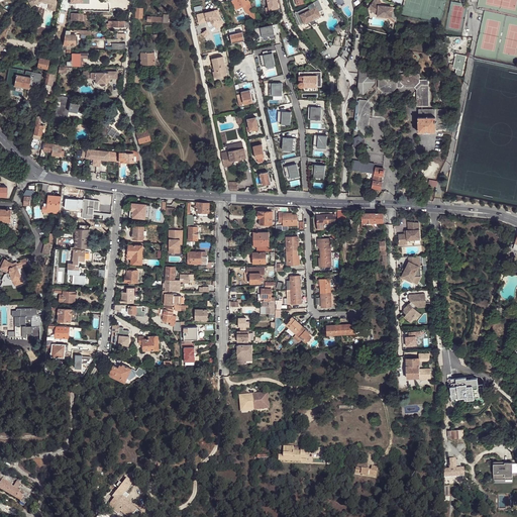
[(7,14),(8,14),(15,4),(19,0),(12,0),(11,1),(10,0),(8,3),(9,5),(4,10),(4,11),(7,14)]
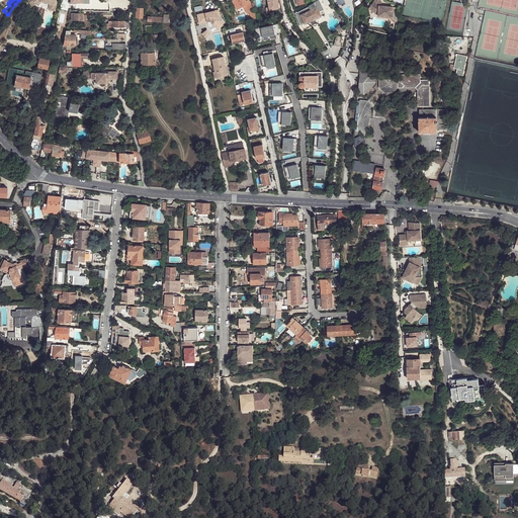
[(33,0),(35,3),(40,0),(51,2),(49,8),(55,9),(57,2),(56,2),(56,0),(33,0)]
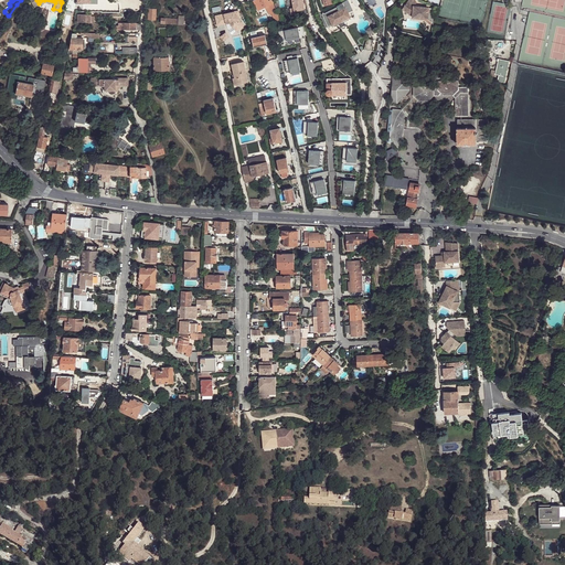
[(266,4),(268,3),(267,1),(266,0),(258,0),(255,2),(259,12),(266,9),(267,8),(266,4)]
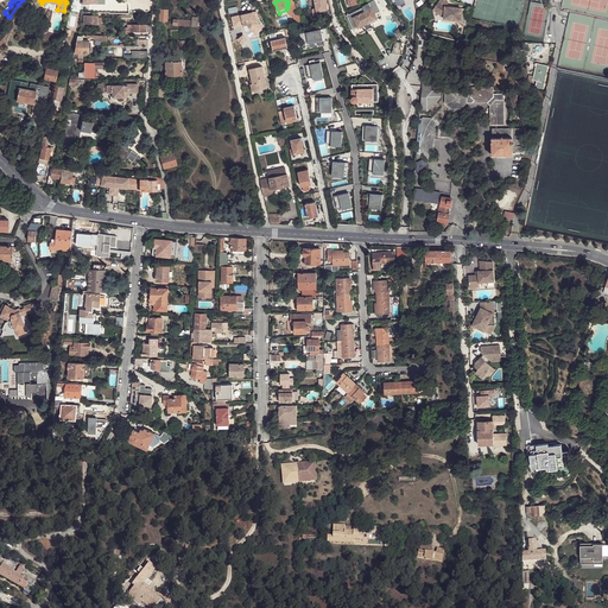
[(314,0),(316,10),(312,11),(314,18),(316,17),(321,16),(321,12),(327,11),(324,0),(314,0)]
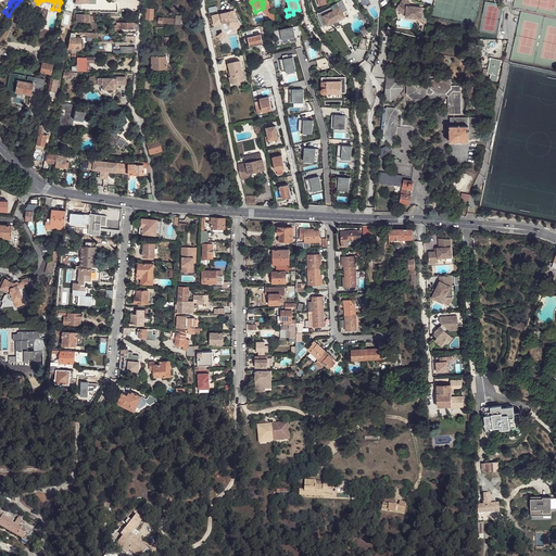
[(318,17),(321,27),(327,24),(329,26),(333,24),(335,27),(340,25),(338,22),(342,20),(343,16),(342,12),(346,10),(341,0),(340,0),(330,7),(331,8),(321,12),(319,13),(318,12),(317,14),(318,17)]
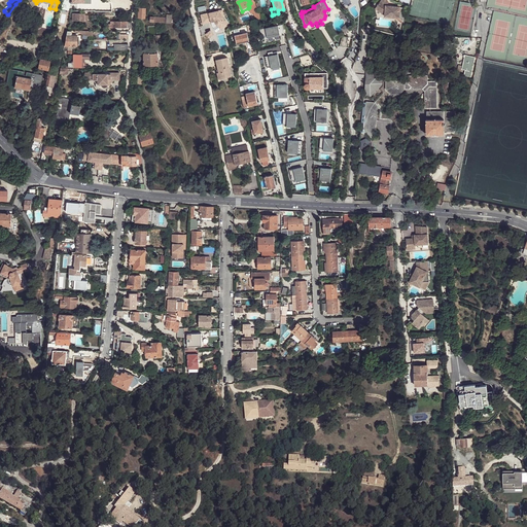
[(382,0),(376,9),(381,12),(382,9),(386,11),(385,15),(385,18),(398,20),(399,8),(386,7),(388,4),(382,0)]
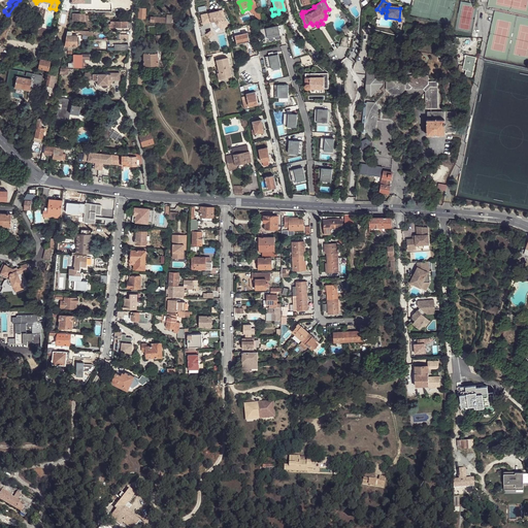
[(254,2),(251,3),(249,4),(250,7),(251,8),(252,8),(255,13),(260,24),(265,22),(262,15),(260,12),(254,2)]
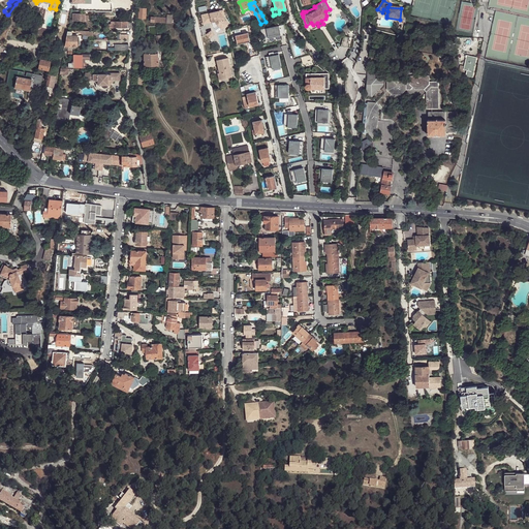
[(209,14),(211,23),(212,24),(215,29),(218,27),(221,30),(227,24),(222,18),(224,17),(222,10),(209,14)]
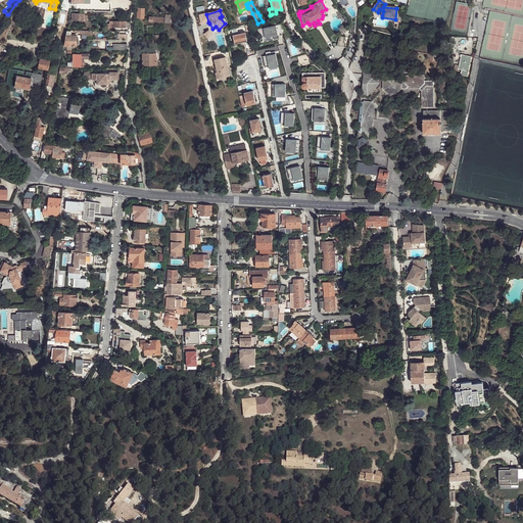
[(201,25),(207,22),(204,15),(199,16),(201,25)]
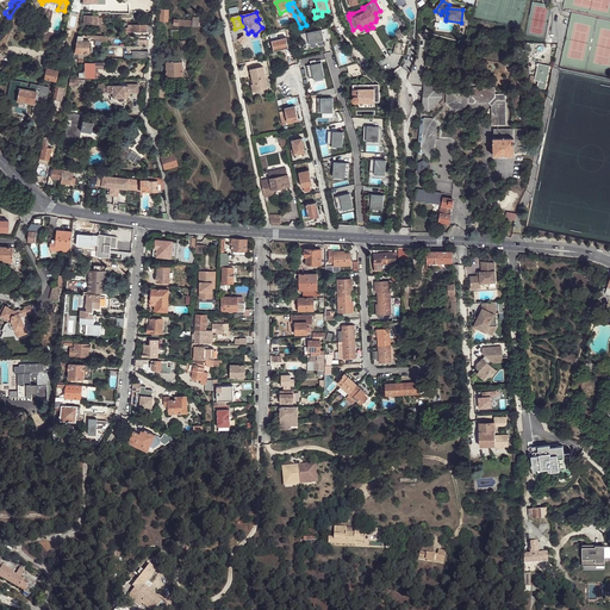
[(319,48),(318,50),(331,57),(337,45),(318,35),(313,45),(319,48)]
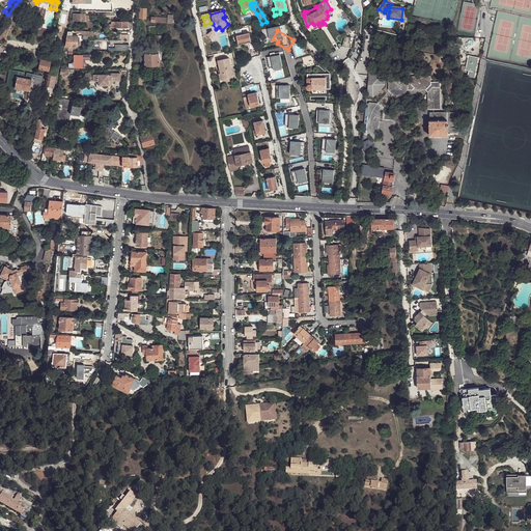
[(242,34),(236,36),(239,45),(251,43),(249,33),(242,34)]
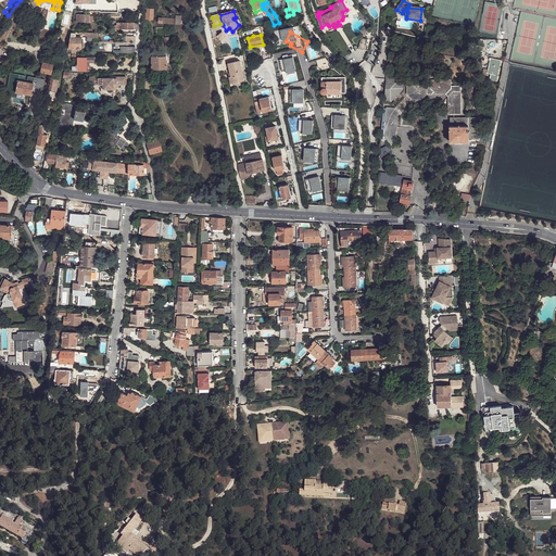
[(71,37),(68,48),(81,48),(81,37),(75,37),(71,37)]
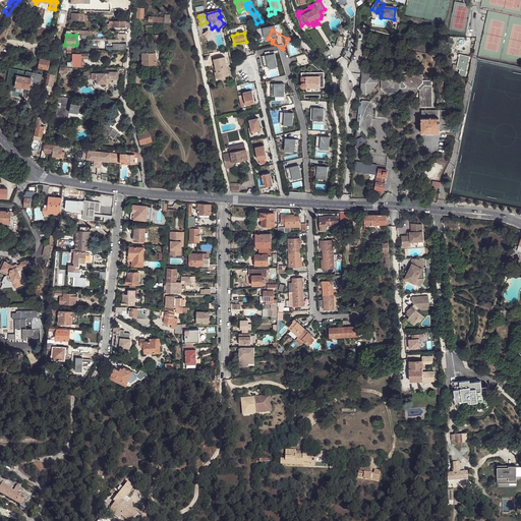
[(338,36),(335,46),(341,48),(344,38),(338,36)]
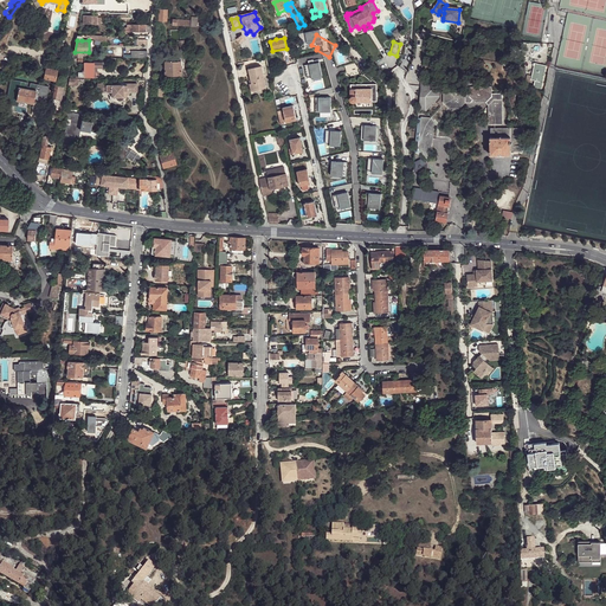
[(95,62),(85,62),(85,71),(79,71),(79,76),(94,77),(101,77),(101,73),(96,73),(97,71),(98,71),(98,68),(104,68),(104,62),(95,62)]
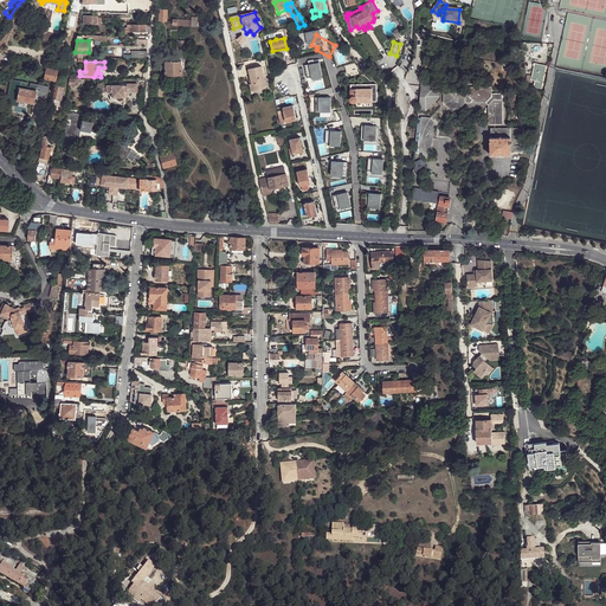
[(179,62),(168,62),(166,62),(166,75),(182,76),(182,62),(179,62)]
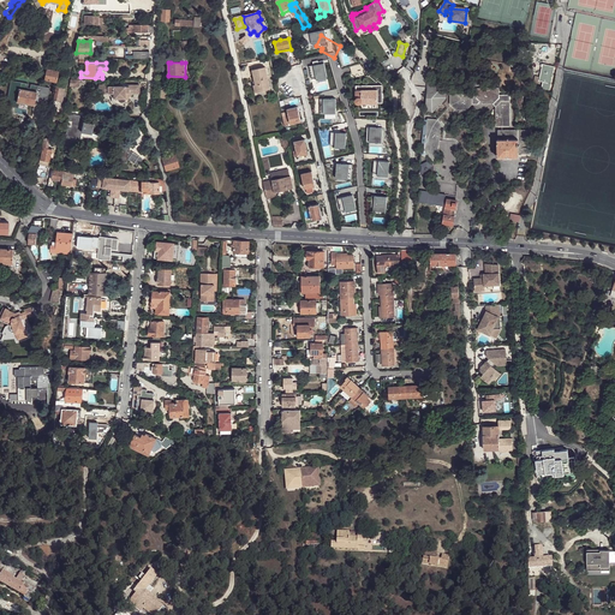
[(47,69),(45,78),(55,81),(58,71),(59,69),(59,66),(55,66),(55,65),(53,65),(52,69),(47,69)]
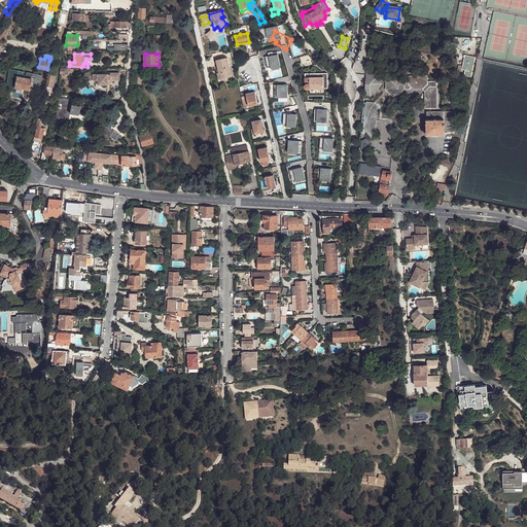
[(466,70),(472,71),(476,57),(471,56),(471,59),(465,58),(464,60),(462,69),(466,70)]
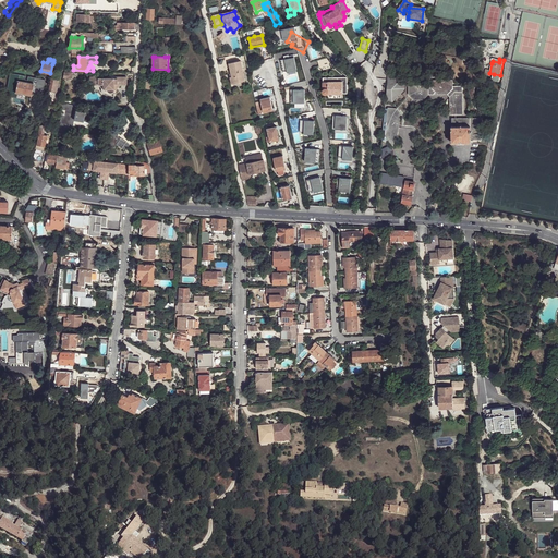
[(230,64),(232,74),(232,79),(234,79),(235,84),(238,83),(245,82),(241,62),(230,64)]
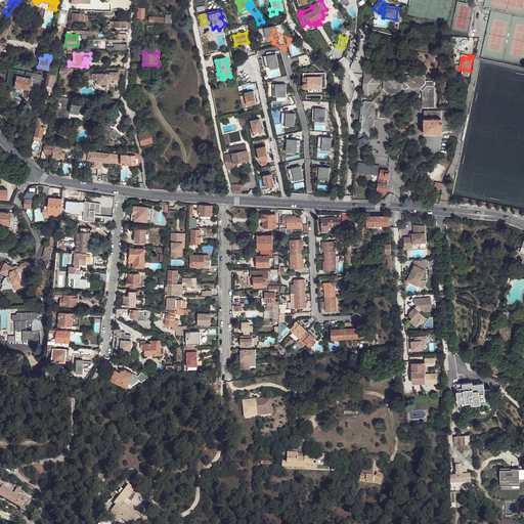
[(10,68),(6,84),(16,86),(39,90),(42,74),(26,71),(25,76),(16,74),(17,69),(10,68)]
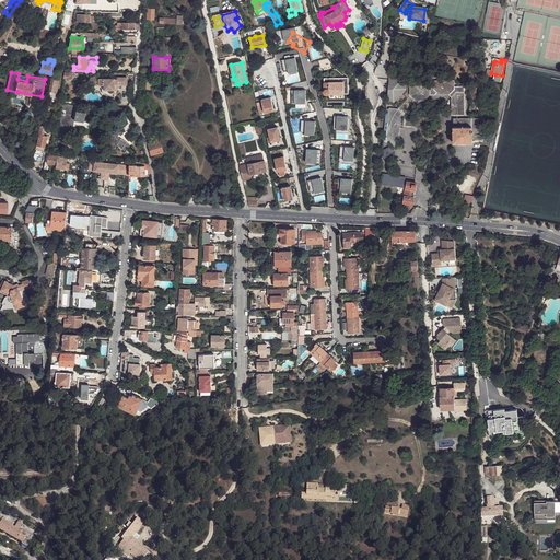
[(387,76),(387,91),(385,105),(394,105),(396,104),(399,106),(405,98),(403,95),(406,92),(406,81),(401,81),(399,80),(398,82),(398,77),(387,76)]
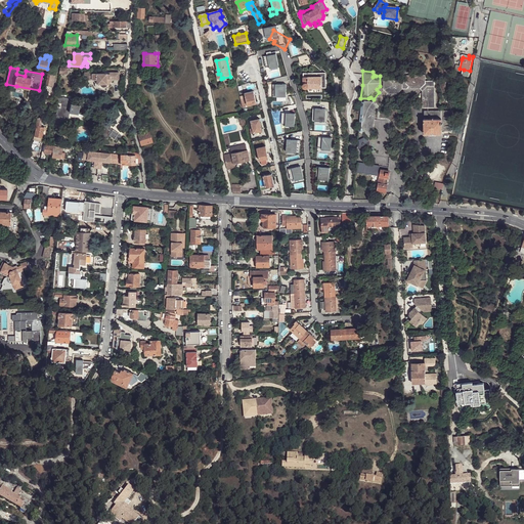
[(111,79),(115,79),(120,79),(120,72),(110,72),(110,73),(90,73),(90,72),(85,72),(85,74),(86,75),(90,75),(90,78),(93,78),(93,79),(95,79),(97,80),(97,83),(101,83),(107,83),(107,80),(111,79)]
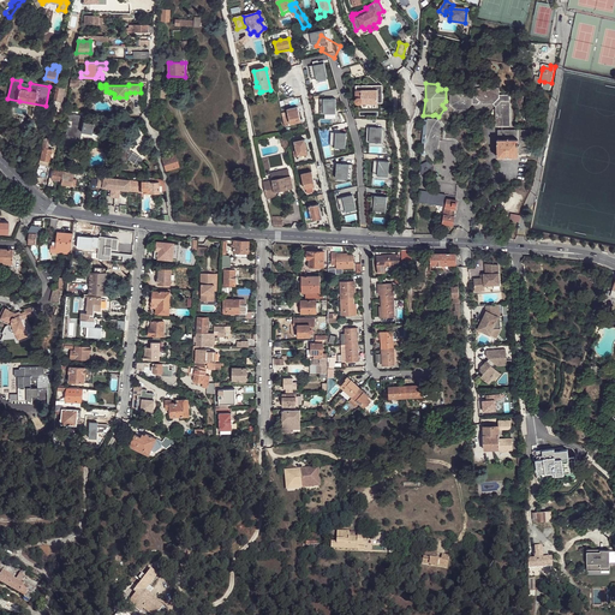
[(58,107),(57,111),(59,112),(61,101),(63,101),(65,87),(55,85),(52,107),(53,106),(58,107)]
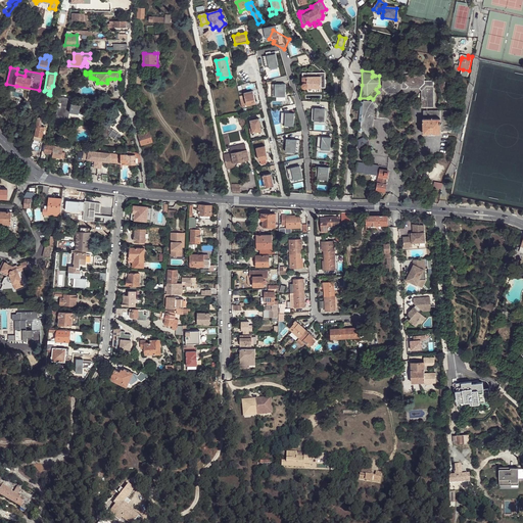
[(413,77),(412,76),(405,76),(403,85),(410,89),(419,89),(420,88),(423,84),(423,81),(423,76),(417,76),(416,77),(416,78),(415,78),(414,78),(413,78),(413,77)]
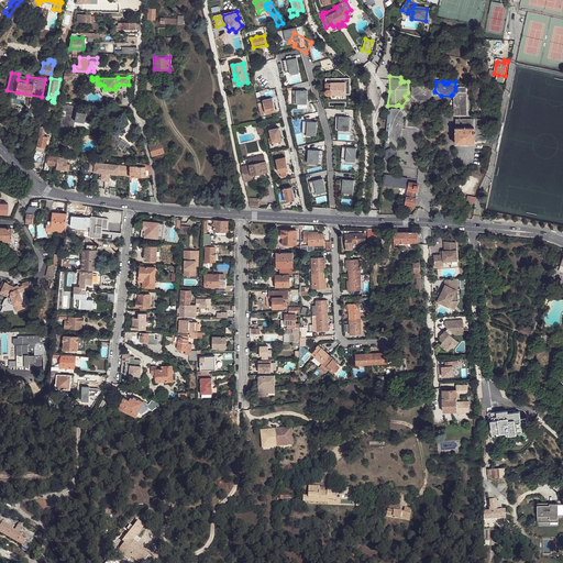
[(324,84),(326,96),(345,95),(344,83),(324,84)]
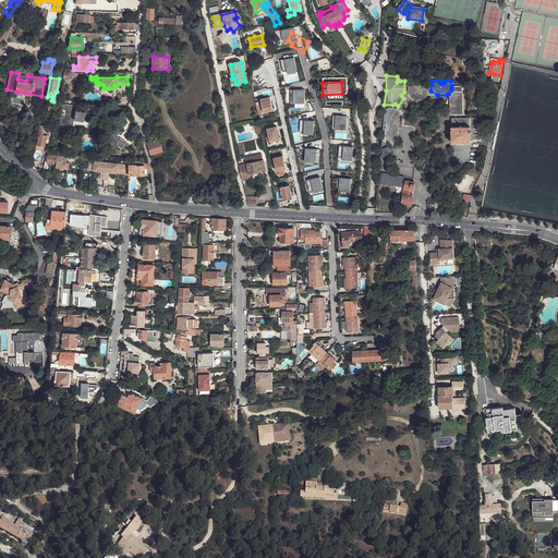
[(414,87),(414,86),(407,86),(407,95),(413,100),(422,100),(427,95),(427,86),(420,86),(420,87),(420,88),(419,88),(417,88),(416,88),(415,88),(415,87),(414,87)]
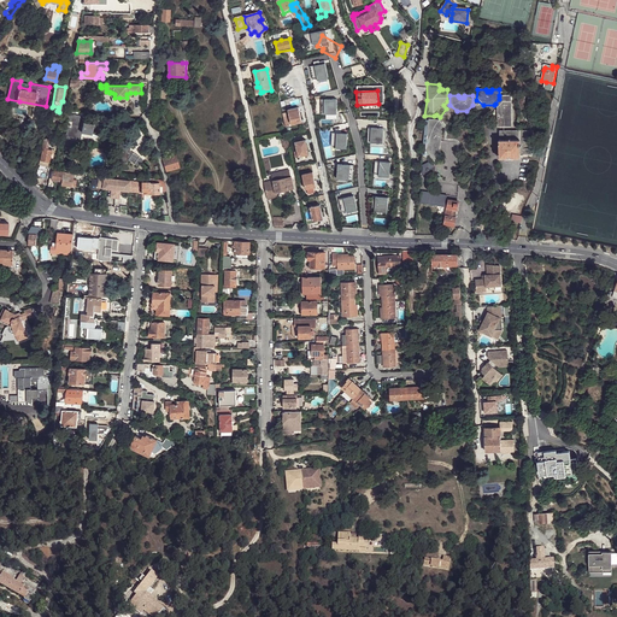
[(495,104),(498,106),(503,101),(512,101),(512,95),(499,95),(499,99),(495,104)]
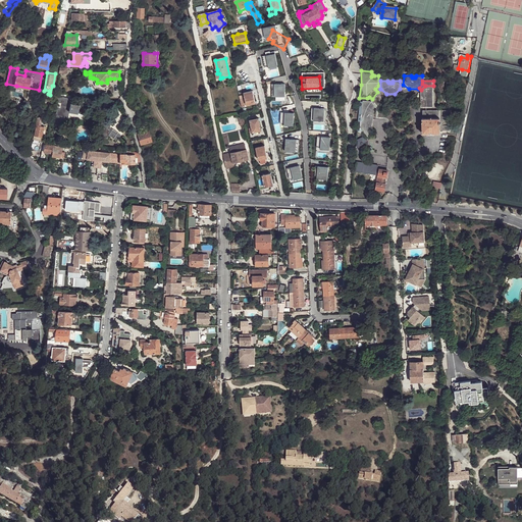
[(423,97),(421,97),(420,97),(419,98),(419,100),(420,101),(421,102),(421,107),(433,107),(433,86),(425,86),(421,90),(425,94),(423,97)]
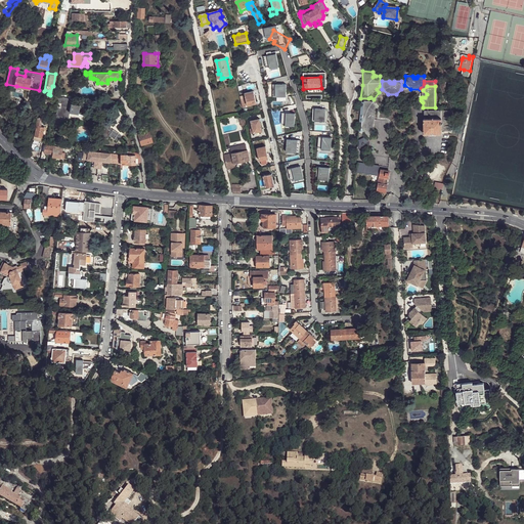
[(248,106),(257,104),(254,92),(246,94),(248,106)]
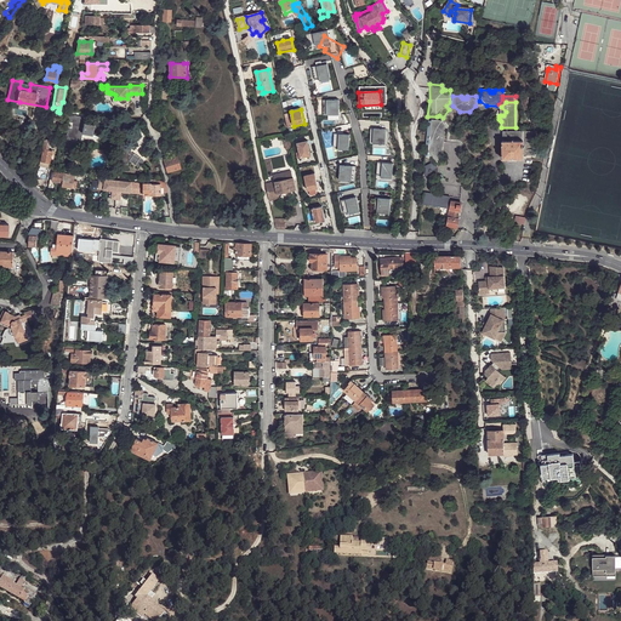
[(70,112),(66,110),(64,117),(69,118),(68,120),(72,121),(70,126),(68,125),(63,146),(69,147),(69,146),(73,146),(74,137),(78,138),(80,131),(92,134),(101,135),(103,125),(89,123),(90,119),(83,118),(84,117),(69,114),(70,112)]
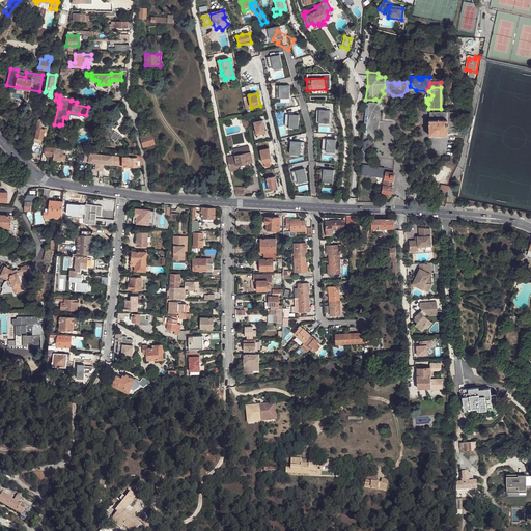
[(449,132),(459,132),(459,111),(431,112),(431,117),(436,117),(436,120),(430,120),(431,136),(449,136),(449,132)]
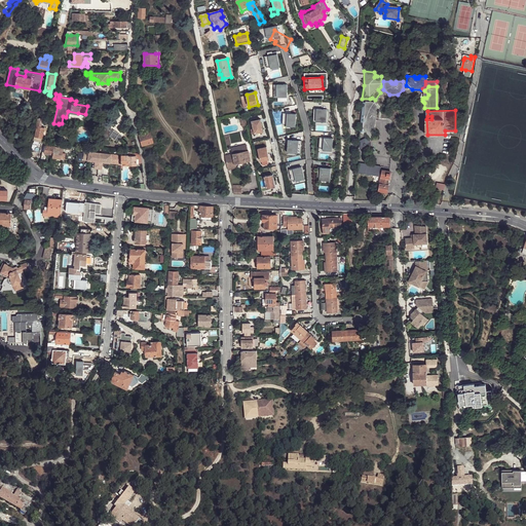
[(254,129),(255,135),(264,133),(261,119),(253,121),(254,129)]
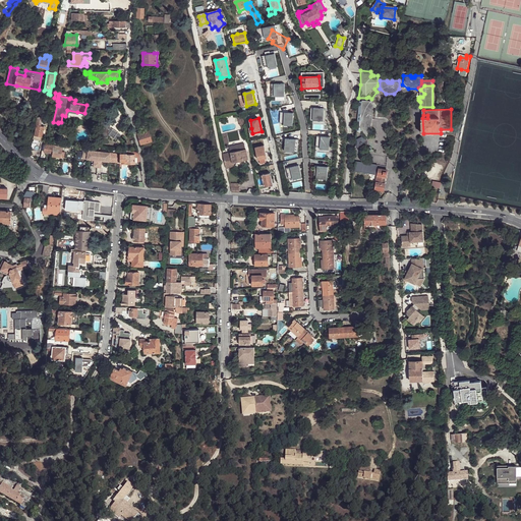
[(36,124),(34,134),(41,136),(43,126),(40,125),(36,124)]
